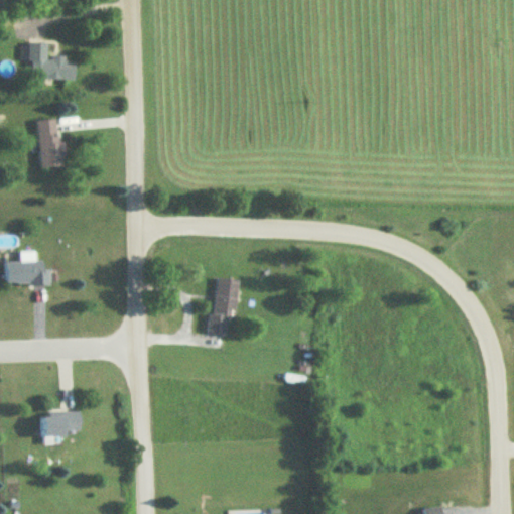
[(76,78),(77,56),(46,56),(47,41),(29,41),(29,78),(76,78)]
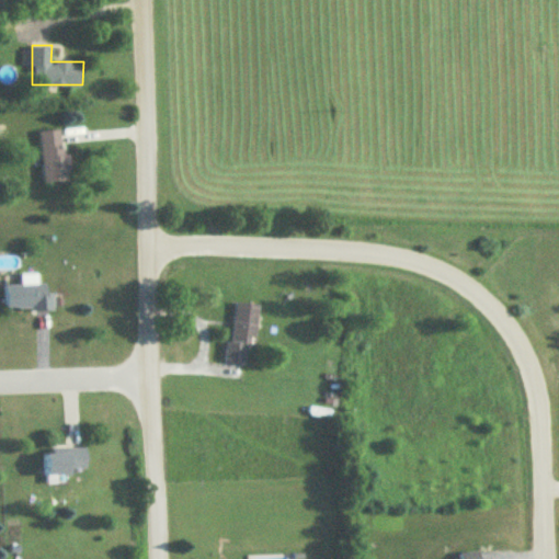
[(44,181),(69,180),(67,128),(42,129),(44,181)]
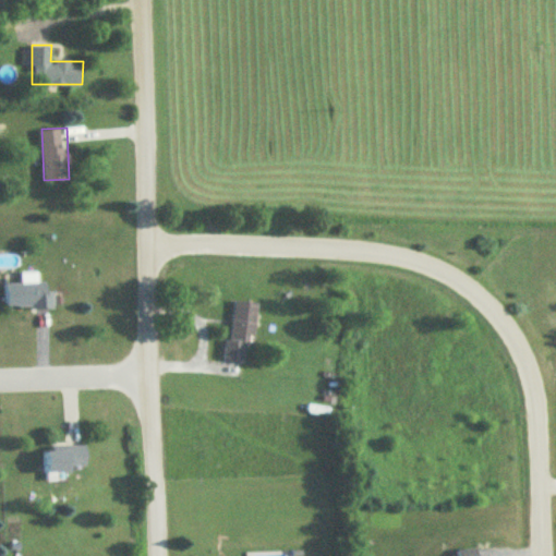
[(53,291),(48,291),(48,282),(5,282),(5,307),(53,307),(53,291)]
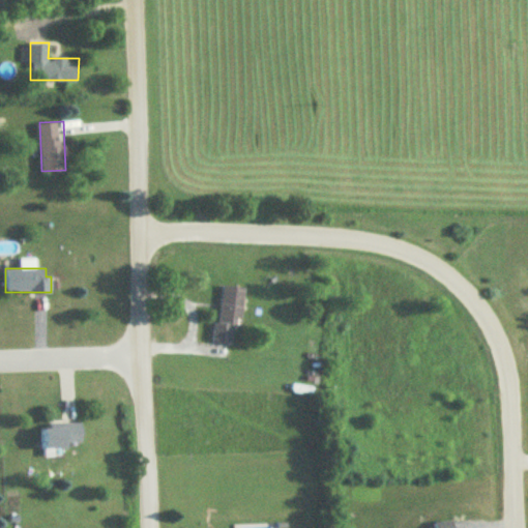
[(245,287),(222,285),(216,341),(233,343),(234,327),(241,327),(245,287)]
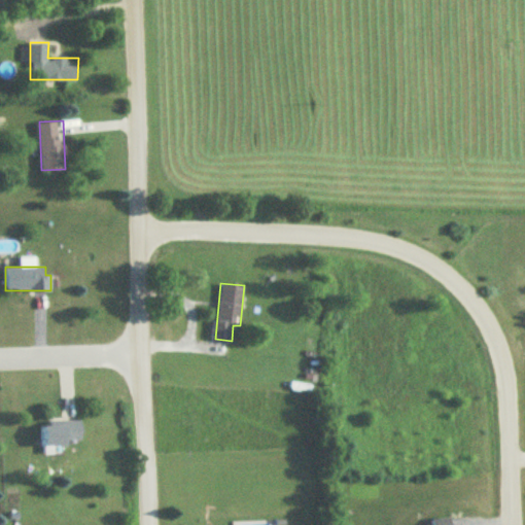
[(70,446),(70,440),(82,440),(82,421),(41,421),(41,446),(70,446)]
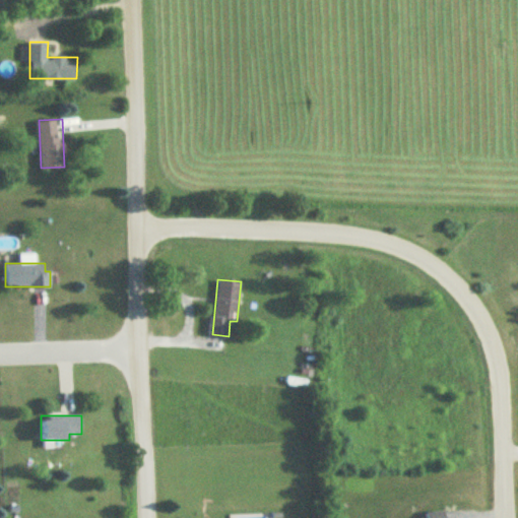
All buildings are outlined.
